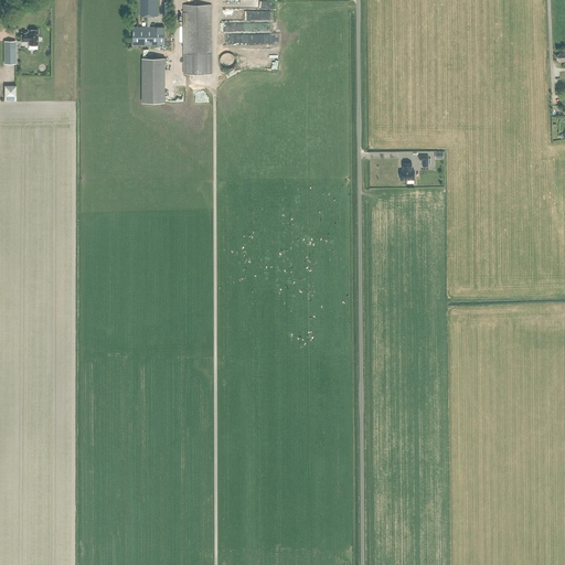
[(164,45),(164,28),(158,28),(150,28),(149,17),(158,17),(157,0),(139,0),(140,17),(147,17),(148,28),(140,28),(132,28),(132,45),(164,45)]
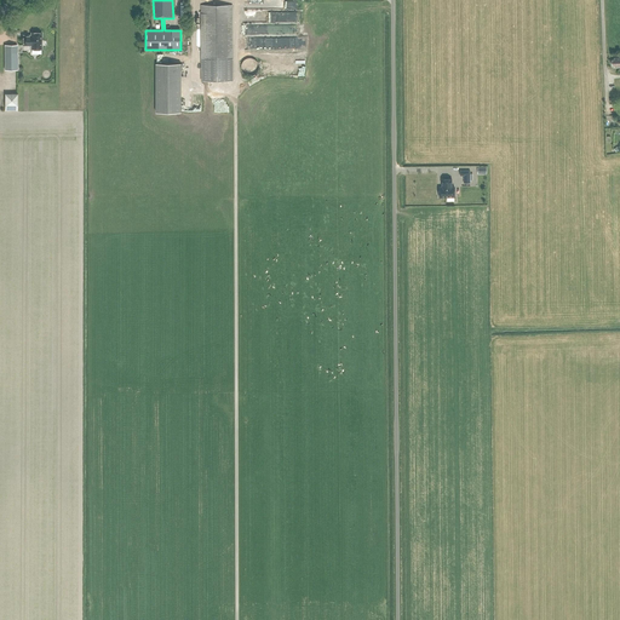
[(281,1),(281,10),(297,10),(297,0),(281,1)]
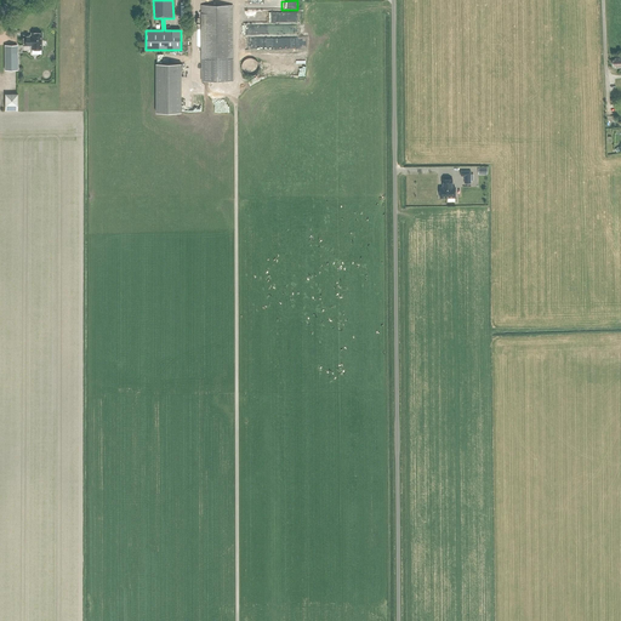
[(233,81),(233,5),(201,6),(203,81),(233,81)]
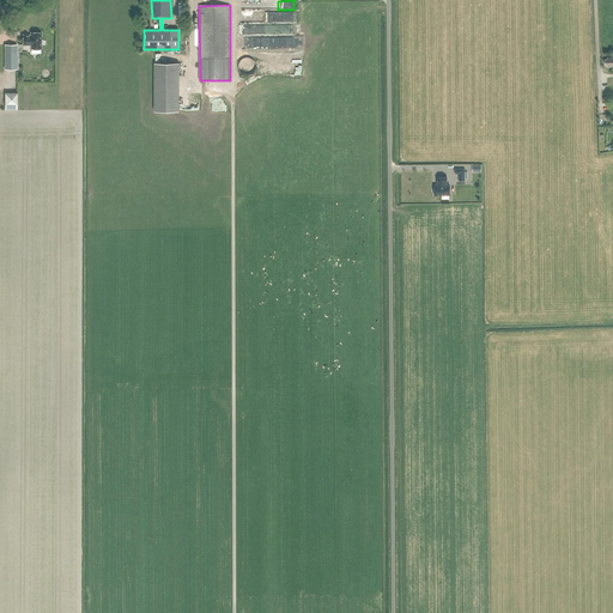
[(29,31),(29,34),(20,34),(20,43),(29,43),(29,47),(38,47),(38,44),(40,44),(40,40),(38,40),(38,31),(36,31),(35,30),(32,30),(31,31),(29,31)]
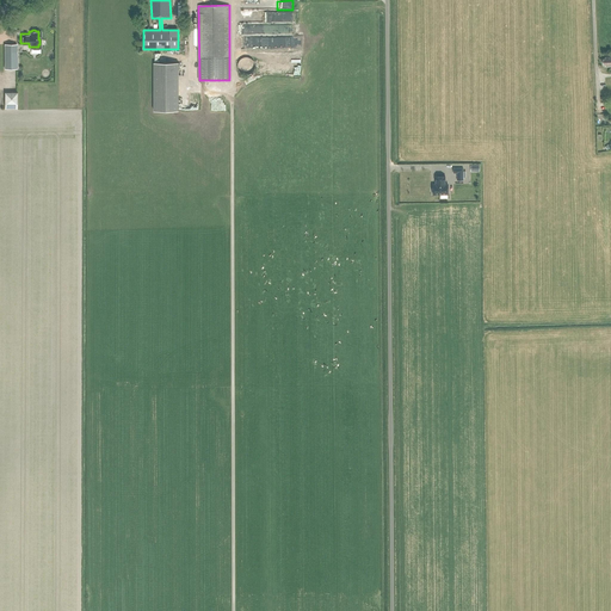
[(18,44),(5,44),(5,69),(18,69),(18,44)]
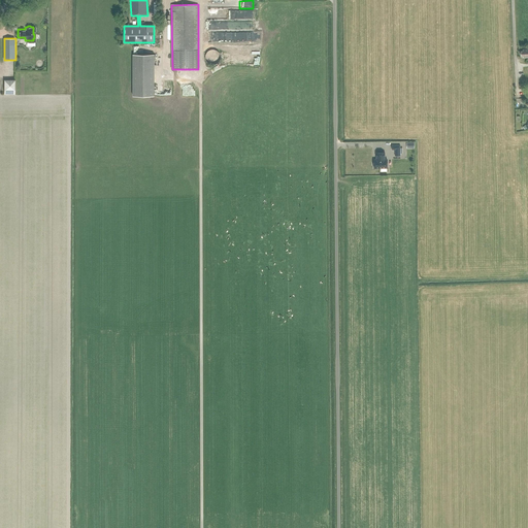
[(207,56),(212,60),(219,53),(213,48),(207,56)]
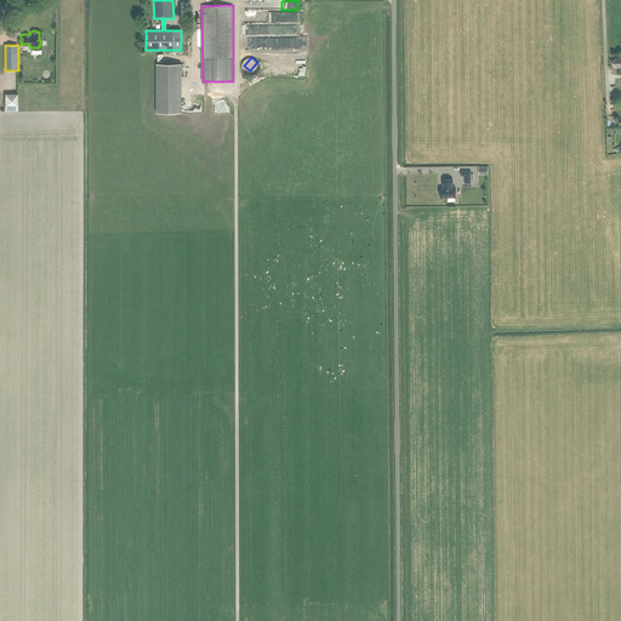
[(157,113),(181,113),(181,64),(157,64),(157,113)]
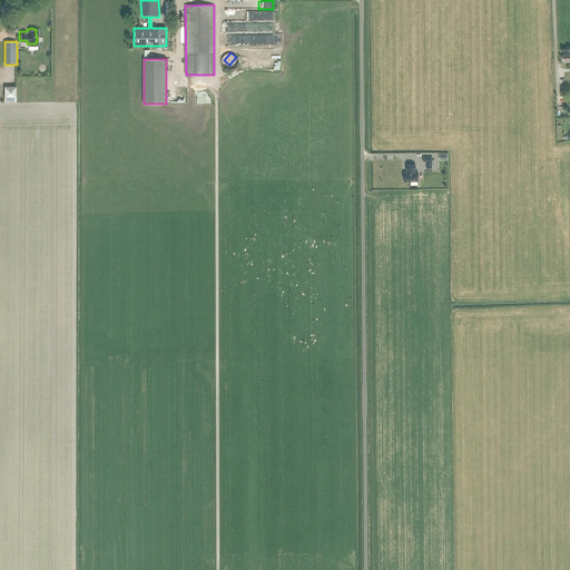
[(16,86),(5,86),(6,101),(16,101),(16,86)]
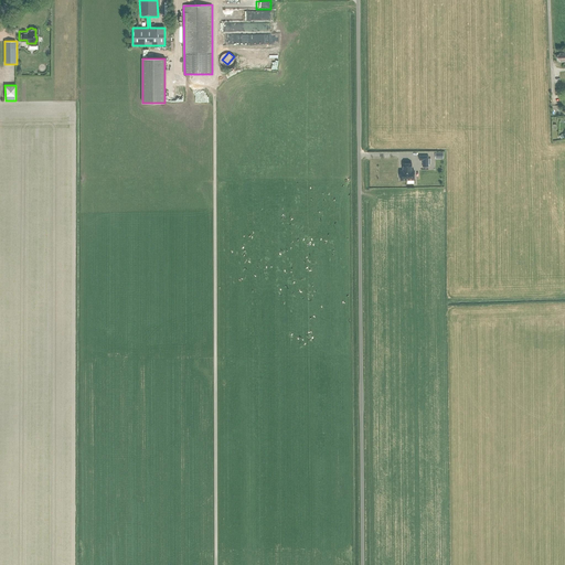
[(403,163),(403,171),(401,171),(401,173),(400,174),(400,177),(401,178),(401,180),(414,180),(414,171),(412,171),(412,163),(403,163)]
